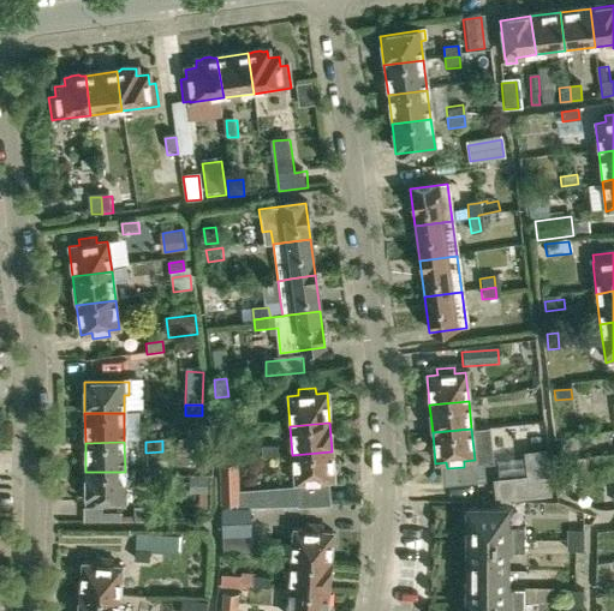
[(282,457),(281,447),(264,448),(266,459),(282,457)]
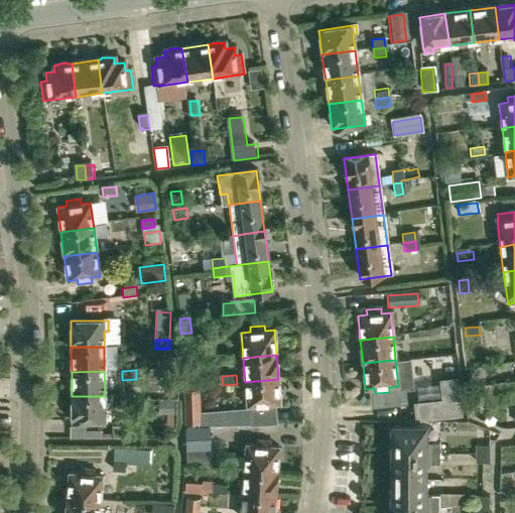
[(213,381),(213,376),(203,376),(204,385),(214,384),(213,381)]
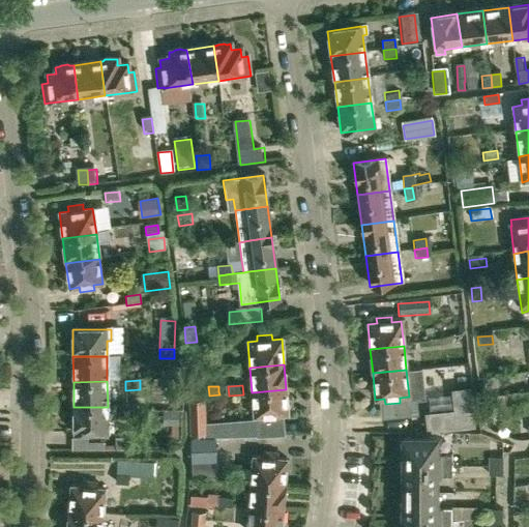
[(286,389),(252,392),(254,417),(263,416),(263,421),(278,420),(277,415),(287,415),(286,389)]
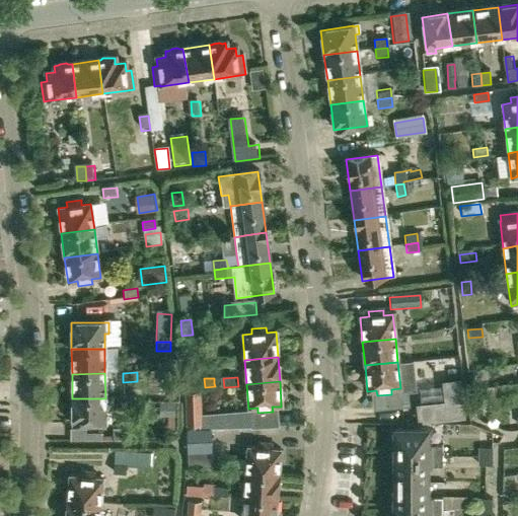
[(517,384),(494,388),(495,396),(517,393),(517,384)]
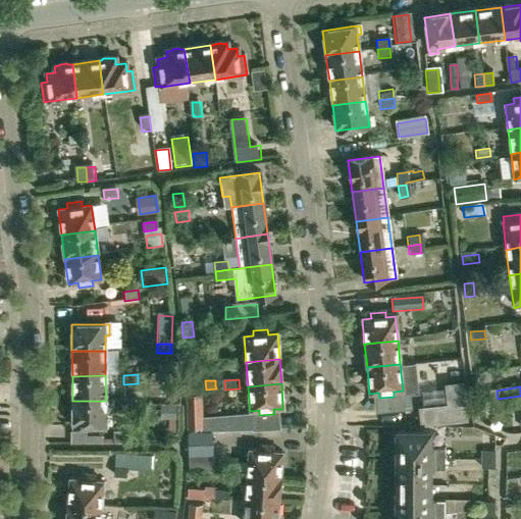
[(187,428),(201,427),(200,395),(186,396),(187,428)]
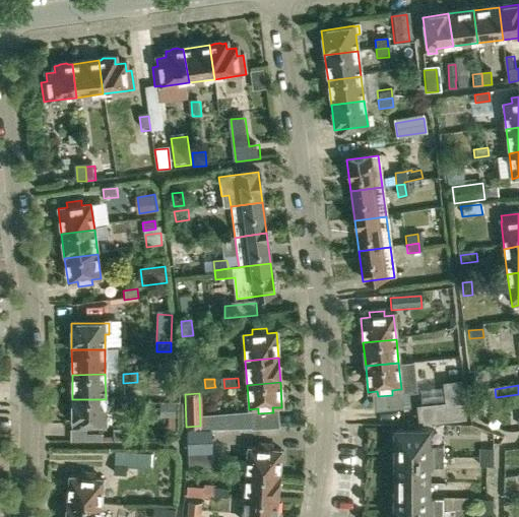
[(138,407),(138,398),(124,398),(124,407),(138,407)]
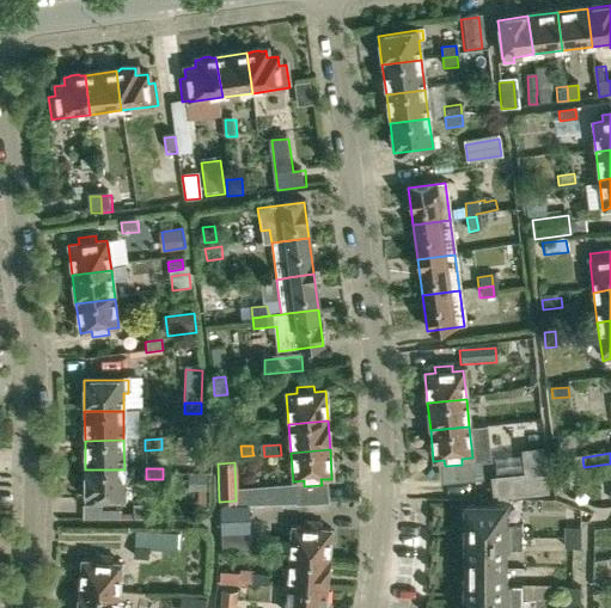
[(124,470),(85,470),(85,499),(124,498),(129,498),(129,489),(124,489),(124,470)]
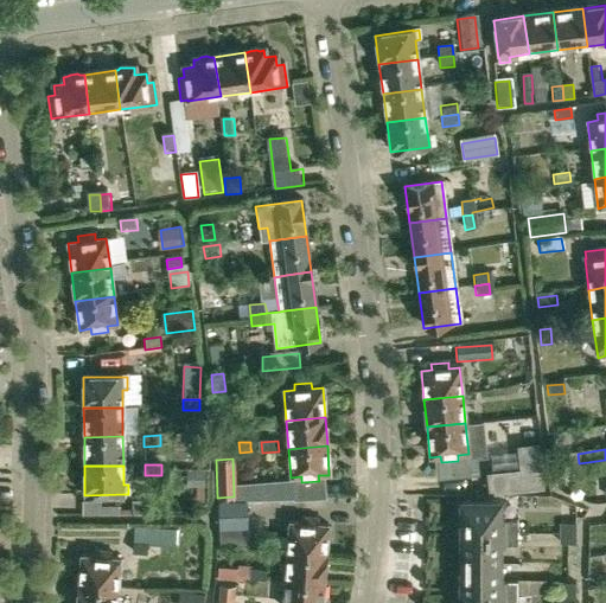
[(204,480),(204,473),(193,473),(185,473),(185,488),(193,488),(203,488),(204,480)]
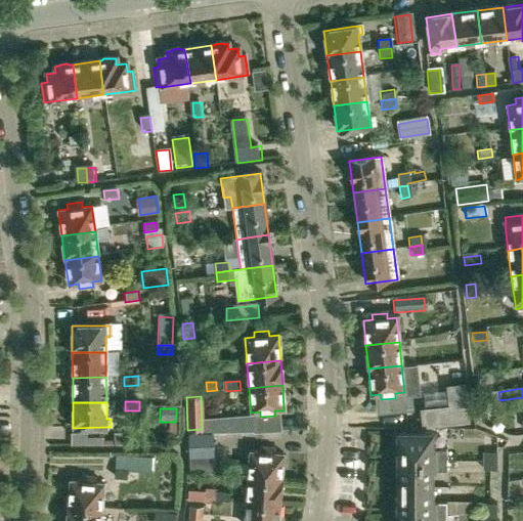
[(126,445),(126,432),(114,432),(114,445),(126,445)]
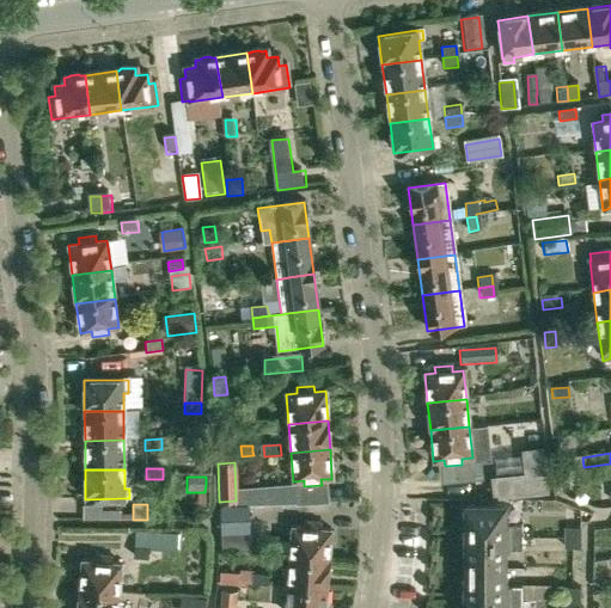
[(520,538),(520,526),(503,526),(503,507),(465,507),(465,536),(513,538),(520,538)]
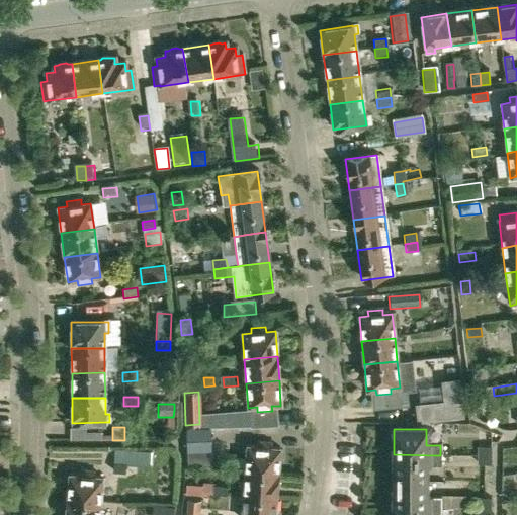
[(187,465),(210,467),(209,430),(186,431),(187,465)]
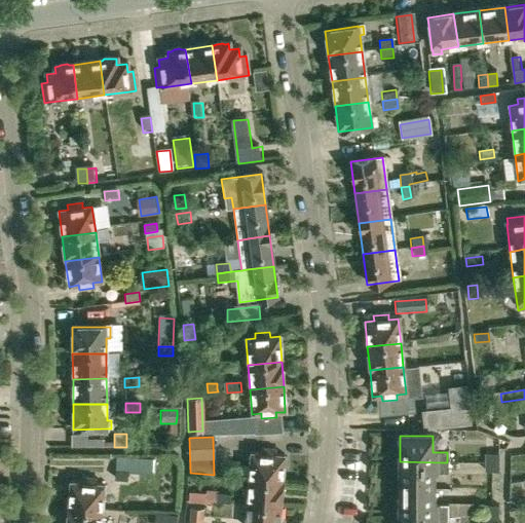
[(104,449),(104,441),(89,441),(89,449),(104,449)]
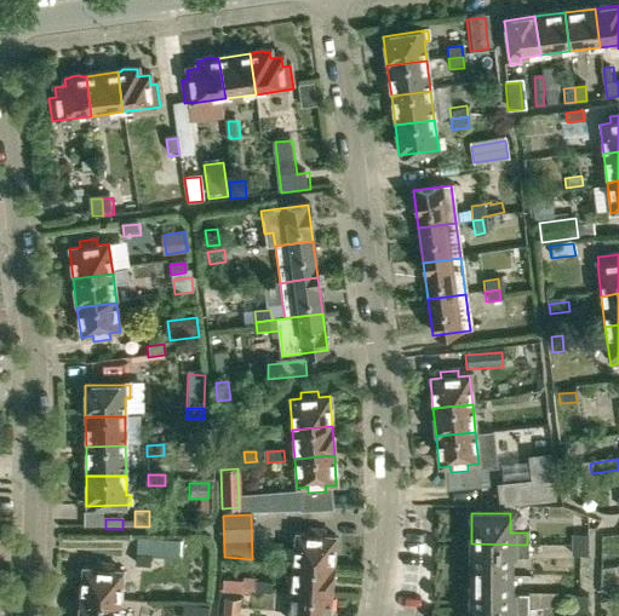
[(293,564),(333,568),(334,539),(324,537),(325,531),(307,530),(307,536),(294,535),(293,564)]
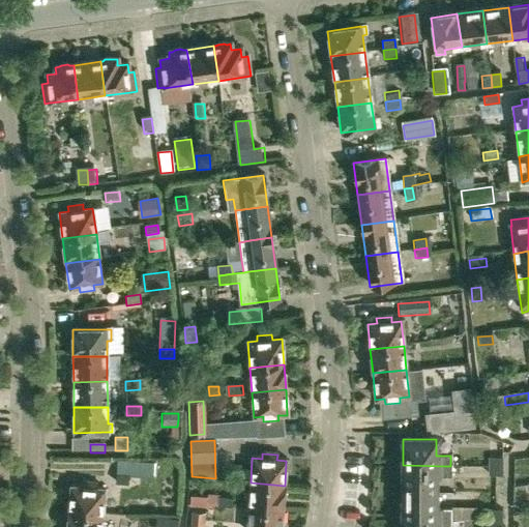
[(489,467),(501,467),(501,458),(489,458),(489,467)]
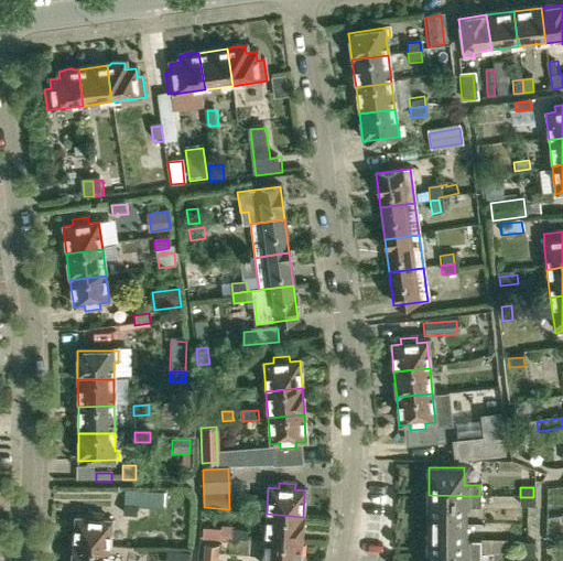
[(150,495),(126,493),(125,517),(140,518),(140,509),(149,510),(150,495)]
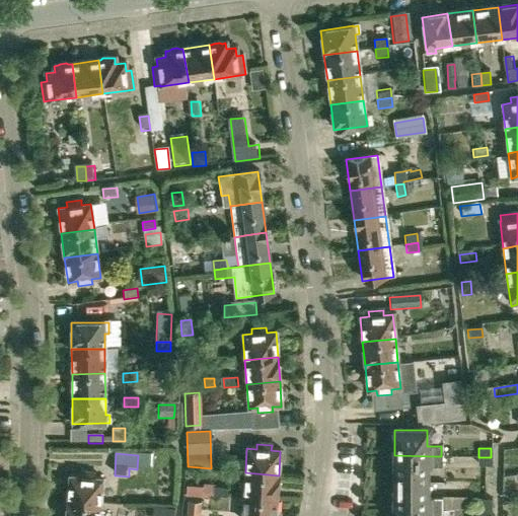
[(441,456),(435,456),(394,455),(394,483),(427,483),(427,467),(441,467),(441,456)]
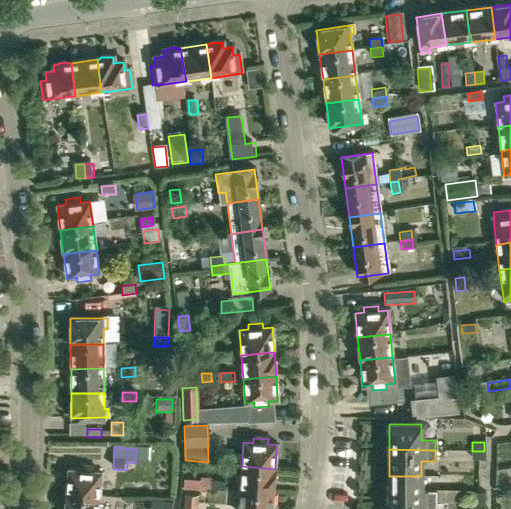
[(484,460),(484,451),(472,451),(472,460),(484,460)]
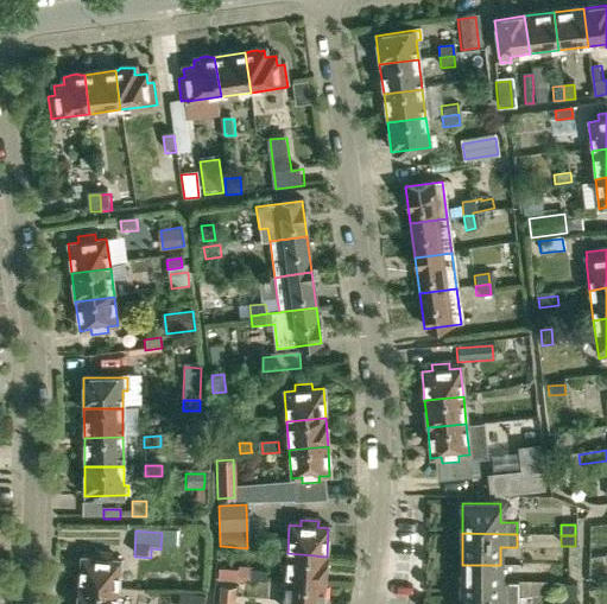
[(78,586),(118,590),(120,561),(109,560),(111,554),(93,553),(93,559),(81,558),(78,586)]
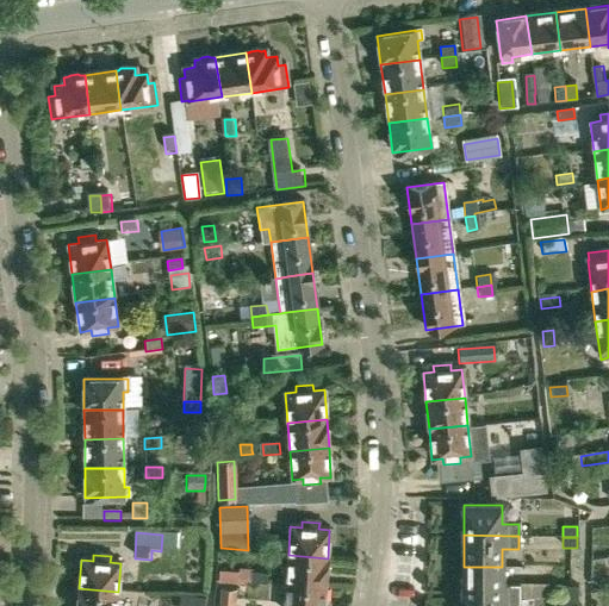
[(325,587),(328,558),(289,555),(286,585),(325,587)]
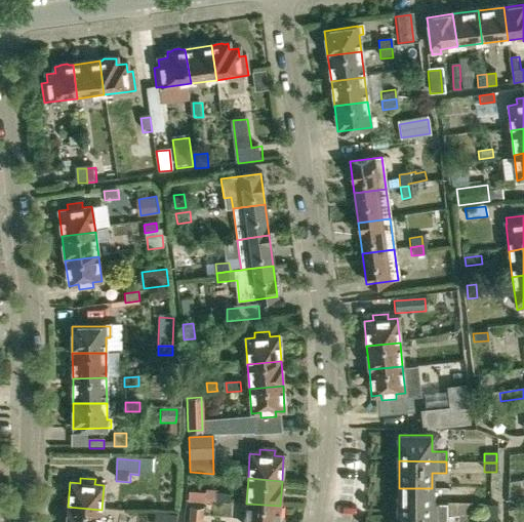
[(399,515),(440,515),(446,515),(454,515),(454,507),(432,507),(432,488),(399,488),(399,515)]
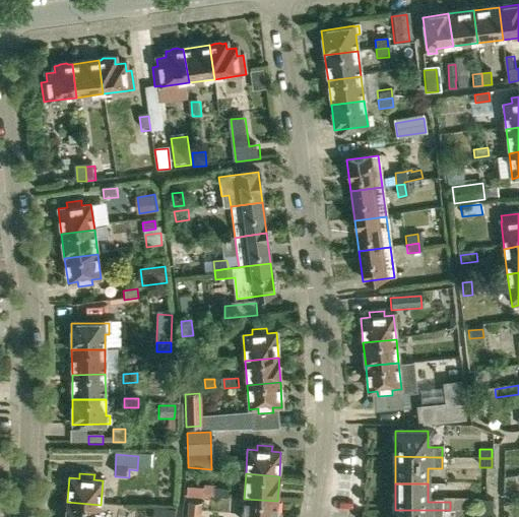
[(186,498),(202,499),(202,498),(202,497),(212,498),(213,487),(203,486),(203,489),(186,488),(186,498)]
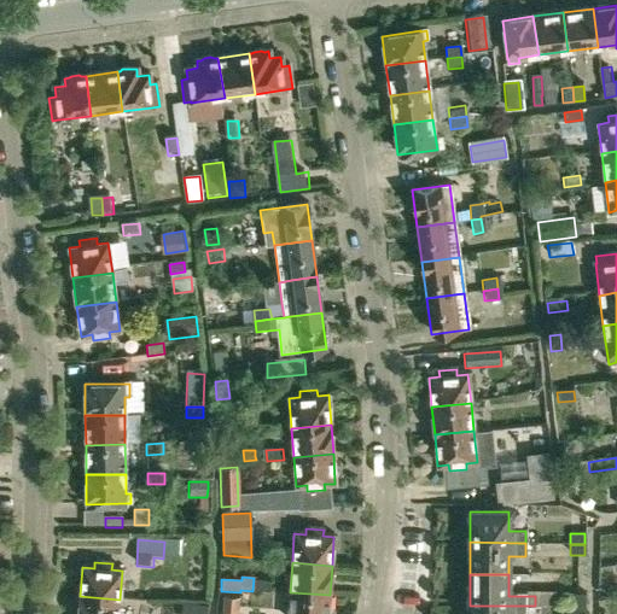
[(274,594),(275,583),(258,582),(257,592),(274,594)]
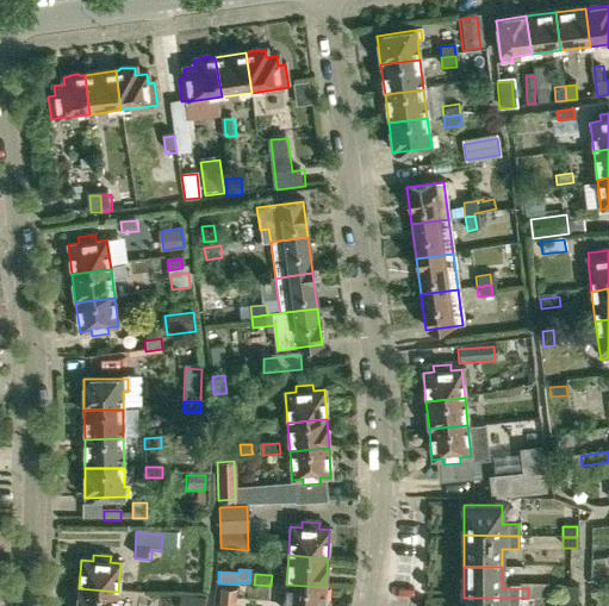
[(323,605),(325,587),(286,585),(284,605),(323,605)]
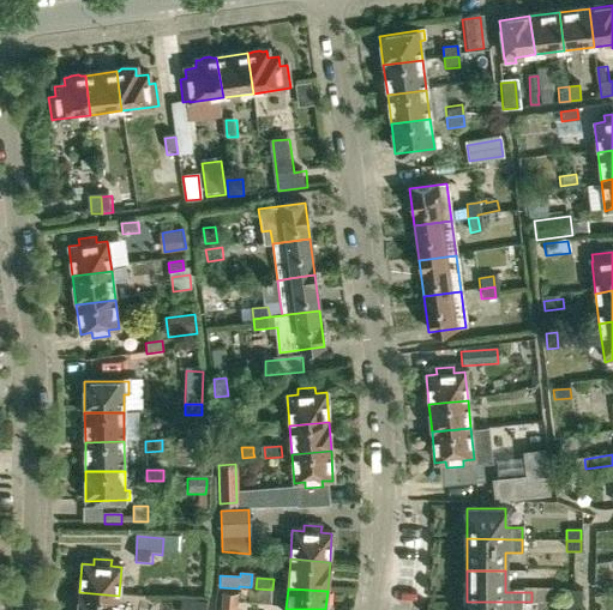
[(116,609),(119,596),(79,592),(77,609),(116,609)]
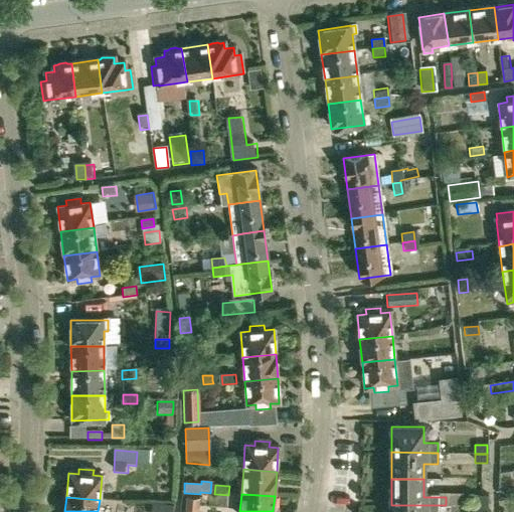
[(475,506),(487,506),(487,497),(475,497),(475,506)]
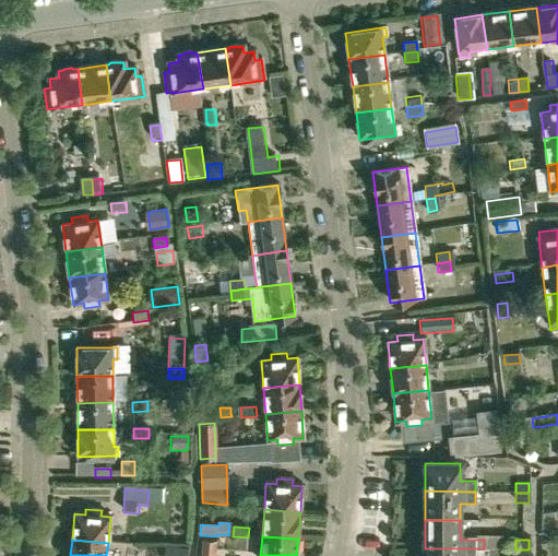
[(216,555),(218,544),(205,543),(203,555),(216,555)]
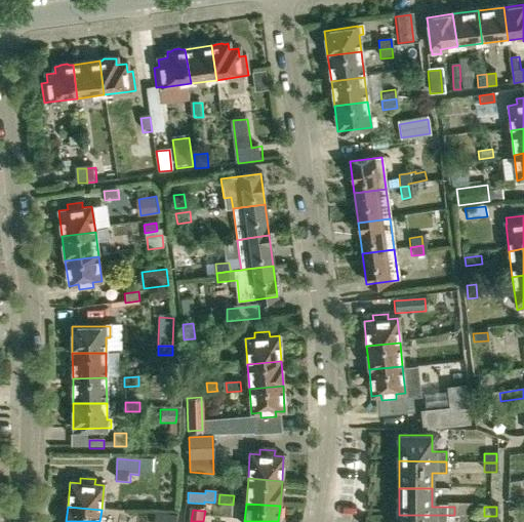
[(175,521),(176,515),(160,513),(159,521),(175,521)]
